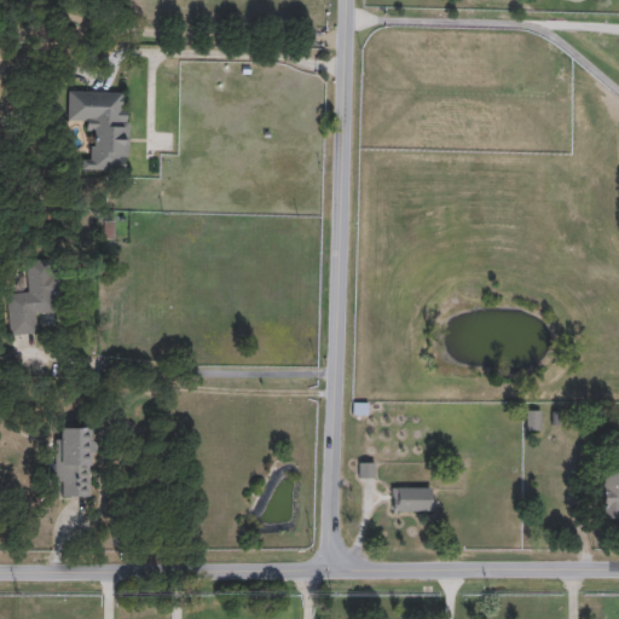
[(128,104),(127,171),(81,169),(81,157),(91,157),(92,121),(67,121),(67,91),(122,91),(121,104),(128,104)]
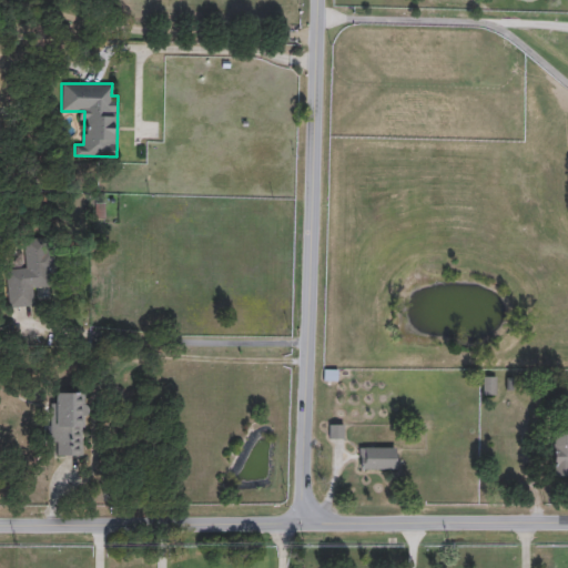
[(50,285),(33,287),(34,305),(9,307),(6,269),(26,267),(23,239),(47,236),(50,285)]
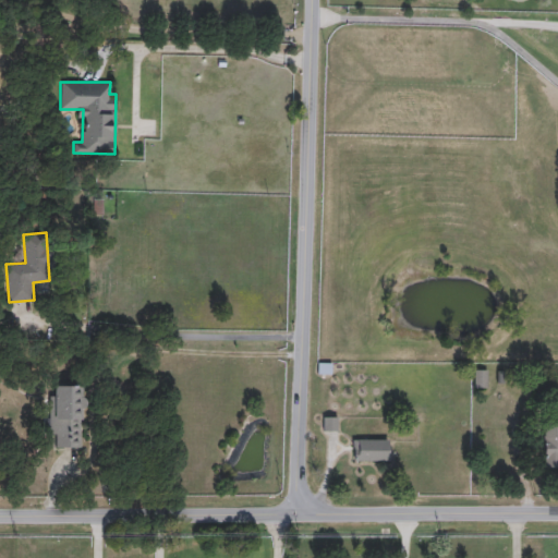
[(49,384),(84,384),(83,447),(57,446),(57,435),(49,435),(49,384)]
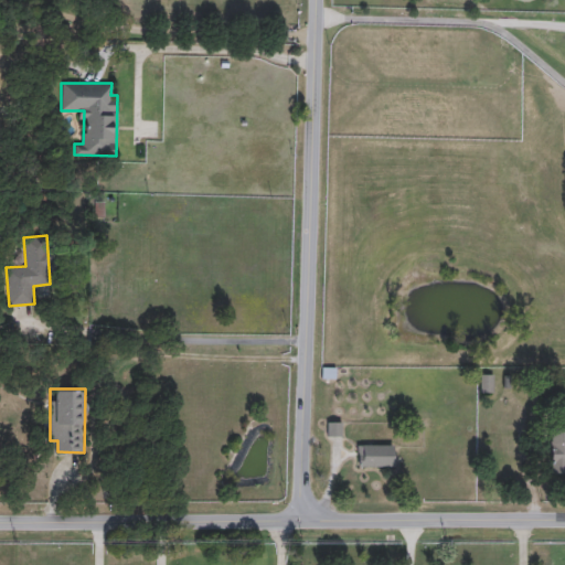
[(551,427),(564,427),(564,473),(551,473),(551,427)]
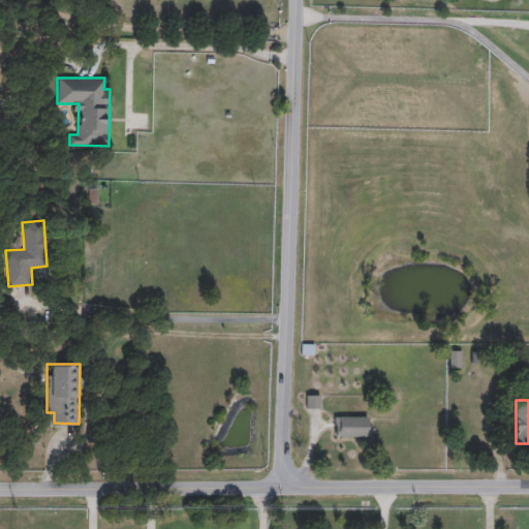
[(369,416),(369,437),(335,437),(335,416),(369,416)]
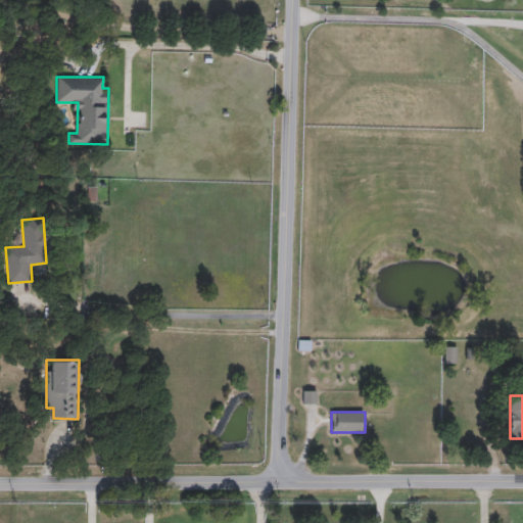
All buildings are outlined.
